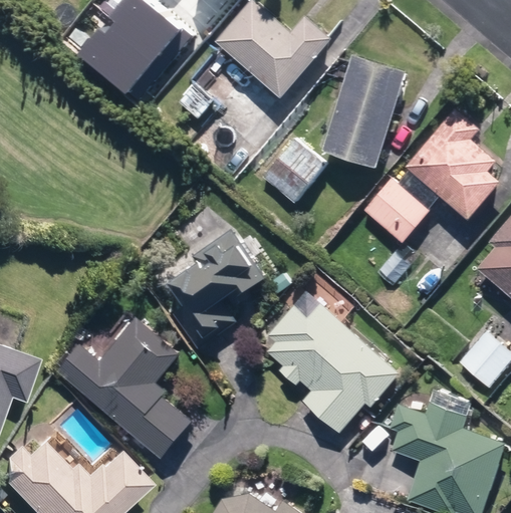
[(167,52),(210,0),(130,0),(119,12),(167,52)]
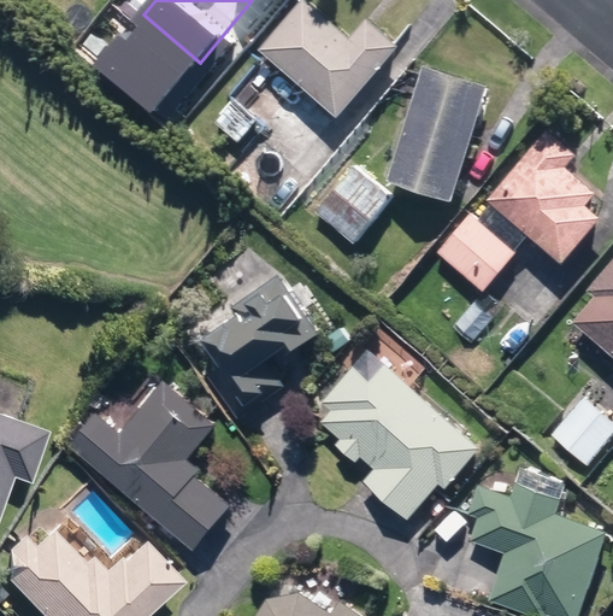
[(363,21),(348,37),(304,0),(299,0),(257,51),(337,118),(396,50),(363,21)]
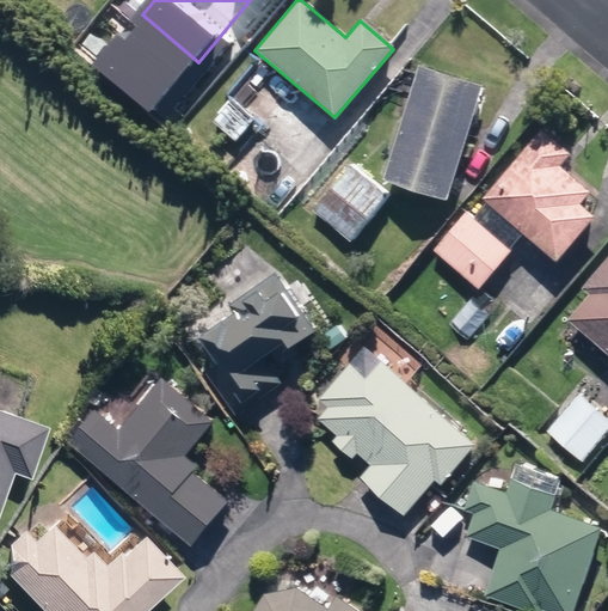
[(172,122),(202,84),(173,60),(142,99),(172,122)]
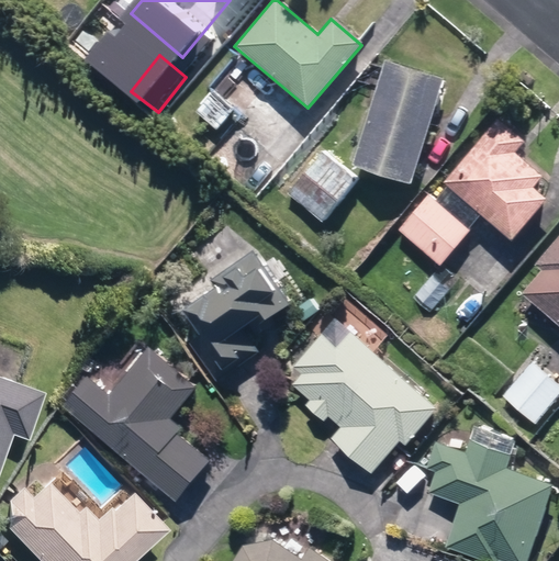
[(412,184),(443,80),(384,62),(353,166),(412,184)]
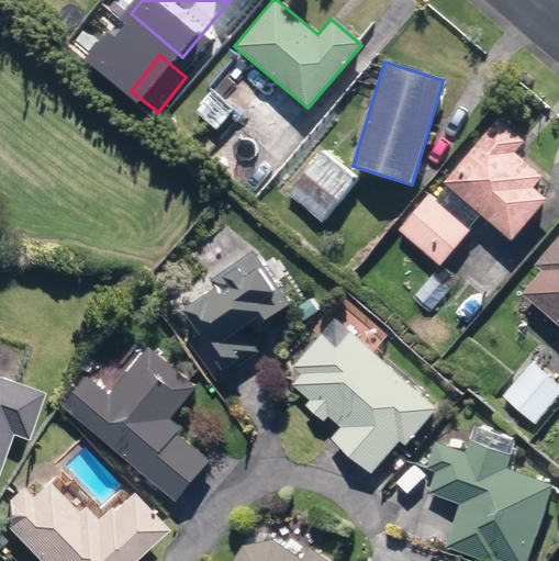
[(233,108),(213,90),(193,111),(214,128),(233,108)]
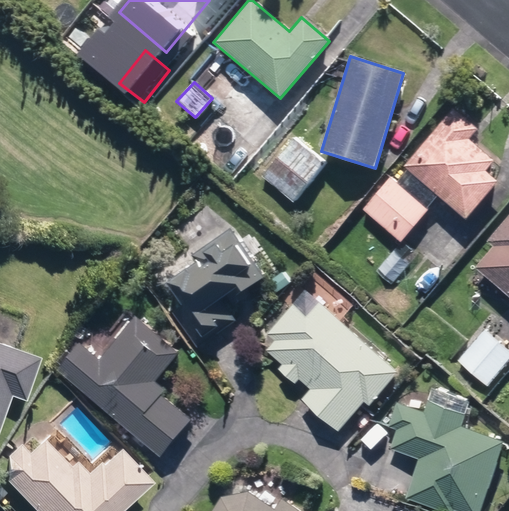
[(403,167),(465,220),(498,182),(485,171),(493,161),(468,140),(477,129),(453,109),(403,167)]
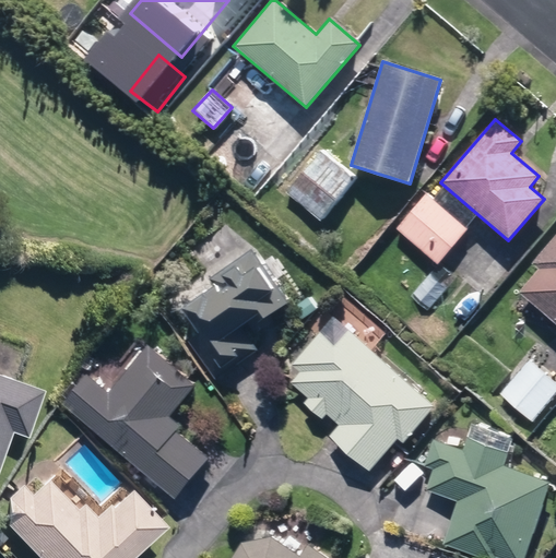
[(286,192),(320,221),(355,178),(321,150),(286,192)]
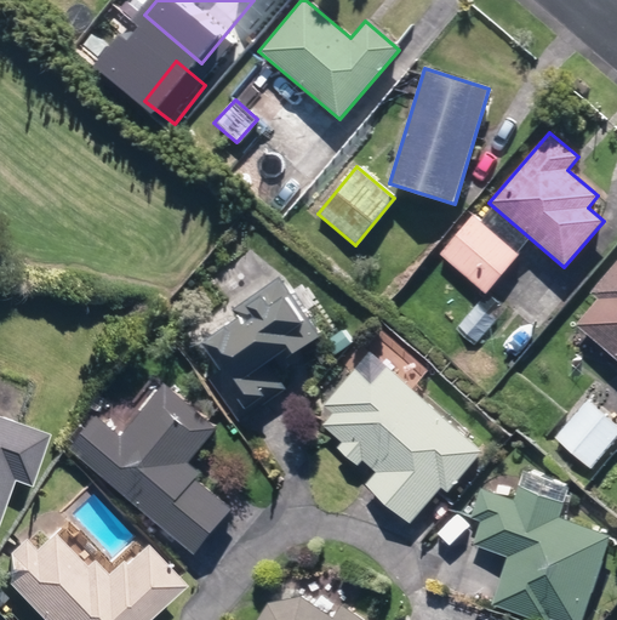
[(439,255),(485,295),(519,256),(472,216),(439,255)]
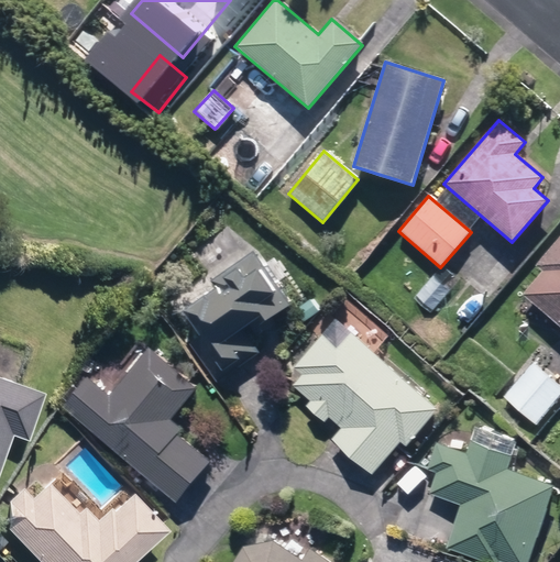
[(520,293),(559,326),(559,232),(534,264),(540,270),(520,293)]
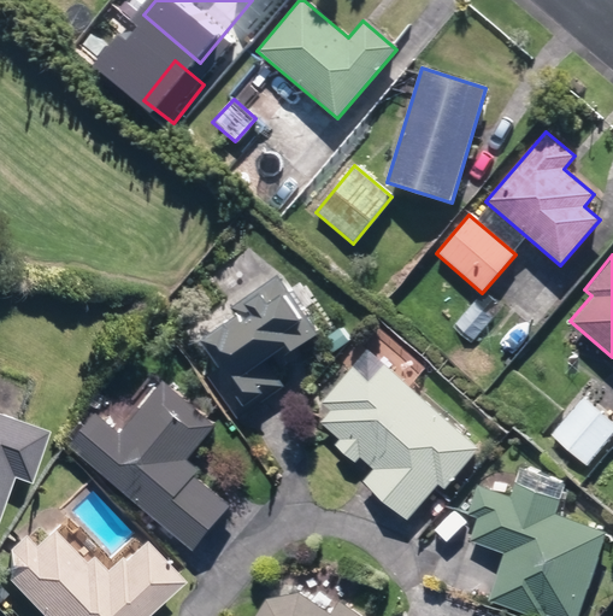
[(206,377),(236,417),(284,383),(277,374),(290,364),(287,357),(318,335),(277,276),(231,309),(237,317),(201,342),(219,368),(206,377)]
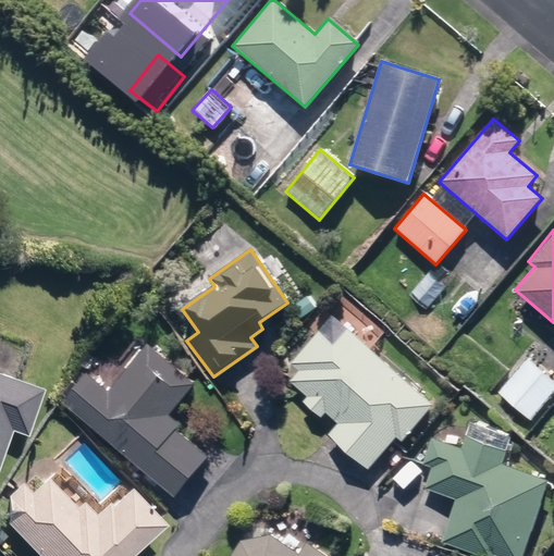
[(327,432),(367,468),(395,435),(401,440),(432,403),(346,326),(332,342),(332,343),(317,330),(287,362),(297,370),(287,380),(305,395),(300,399),(319,417),(323,411),(335,422),(327,432)]
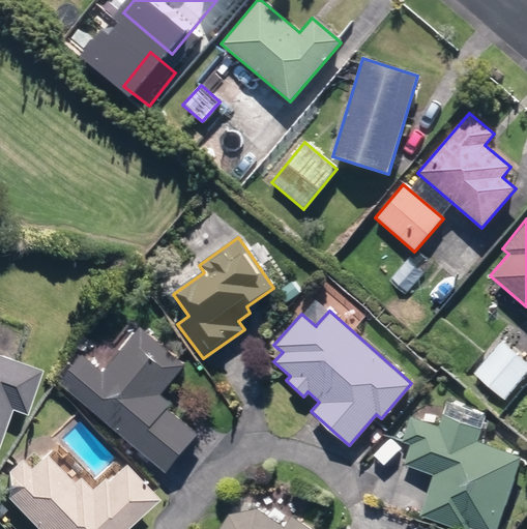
[(58,383),(166,473),(198,435),(167,409),(171,404),(160,395),(185,365),(140,327),(101,372),(82,355),(58,383)]
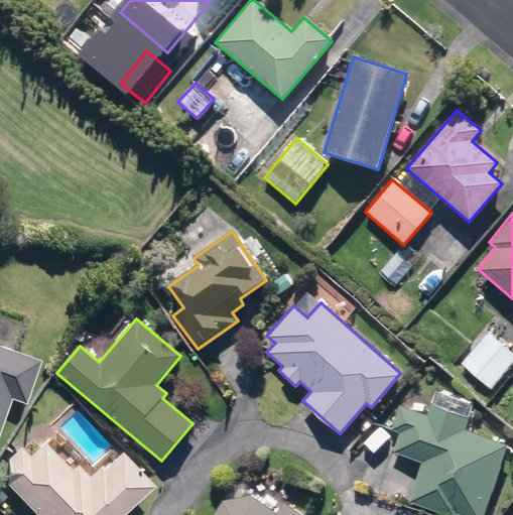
[(460,363),(490,388),(512,360),(512,351),(487,330),(460,363)]
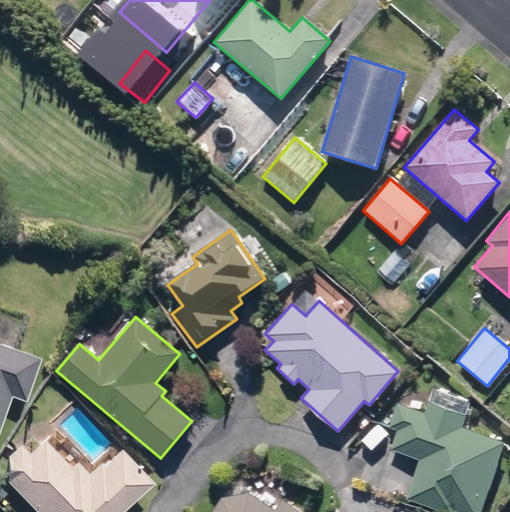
[(0,403),(2,397),(16,401),(31,358),(0,347),(0,403)]
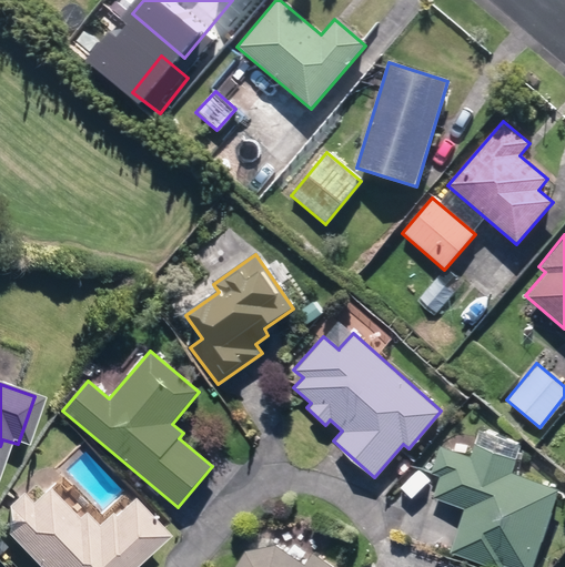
[(464,508),(449,552),(494,566),(501,566),(502,565),(507,566),(531,566),(558,487),(511,472),(515,458),(472,444),(468,455),(439,445),(430,473),(439,475),(432,497),(464,508)]
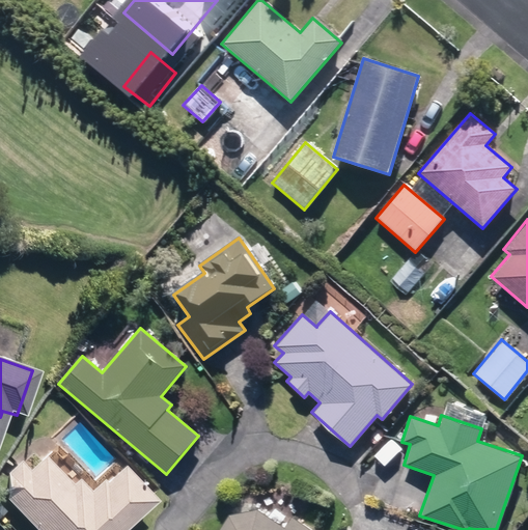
[(116,529),(147,501),(111,466),(96,481),(93,477),(82,490),(70,477),(63,482),(35,454),(20,471),(11,463),(0,471),(0,500),(28,529),(116,529)]
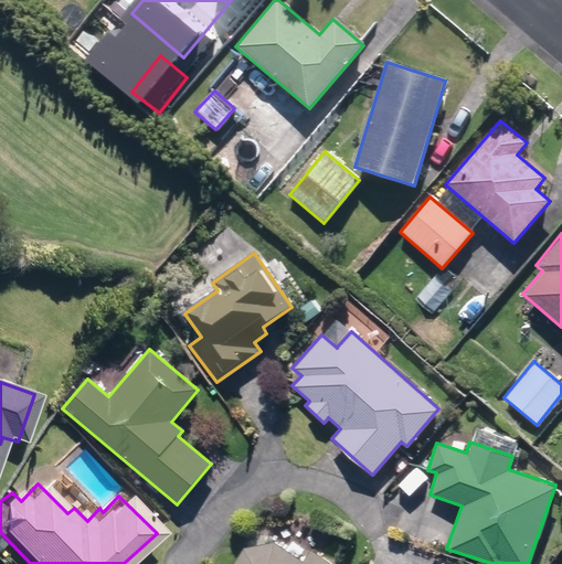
[(331,563),(309,549),(303,560),(273,541),(244,546),(231,563),(331,563)]
